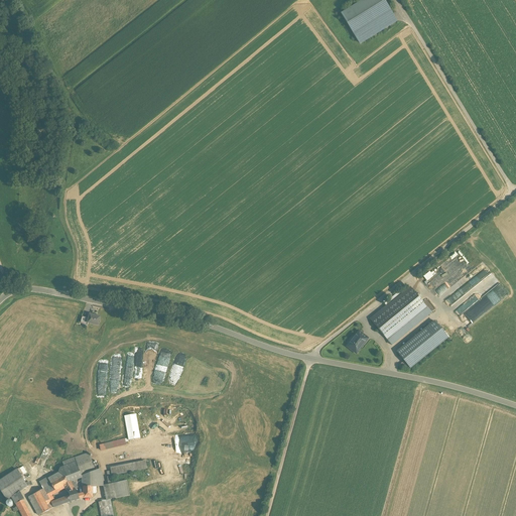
[(361,43),(397,22),(384,0),(366,0),(343,13),(361,43)]
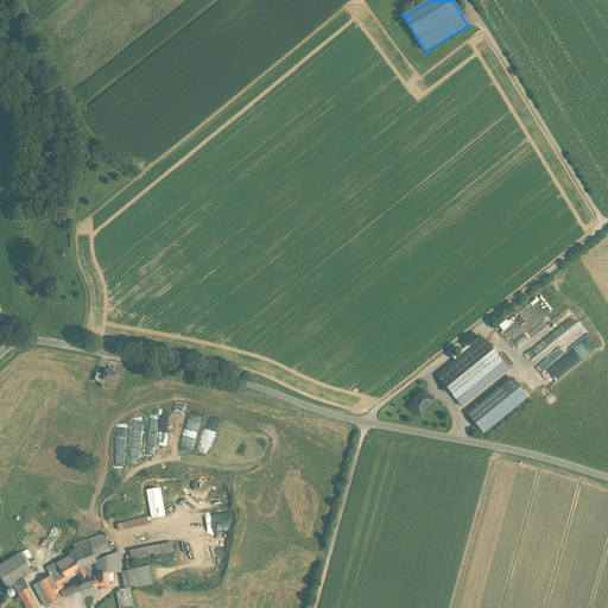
[(187,280),(194,278),(181,251),(175,254),(187,280)]
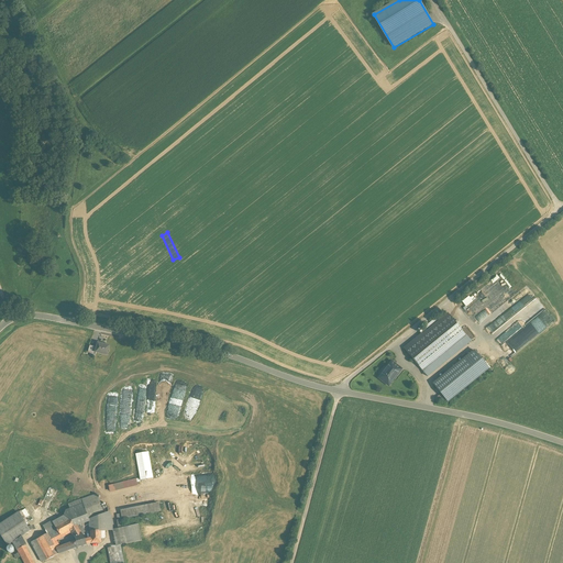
[(467,306),(472,311),(478,306),(474,300),(467,306)]
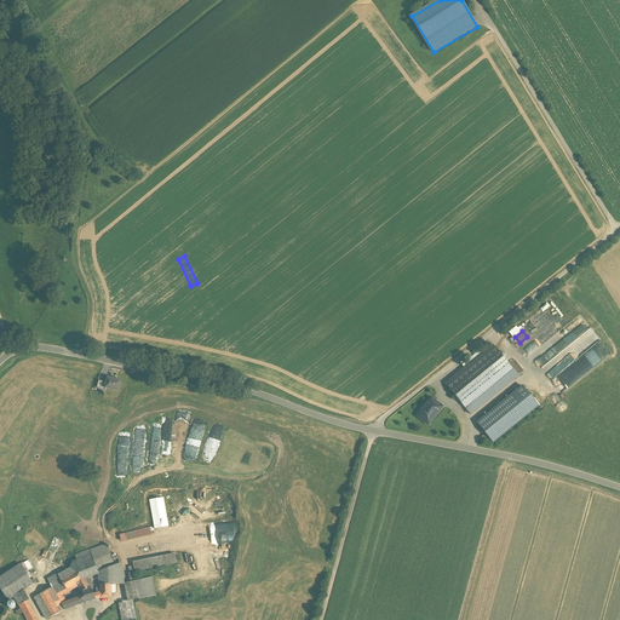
[(583,357),(591,369),(610,355),(602,343),(583,357)]
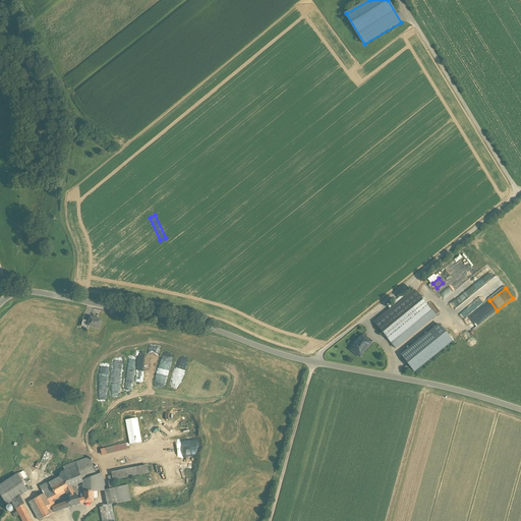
[(414,290),(391,309),(390,309),(373,323),(391,343),(430,310),(414,290)]
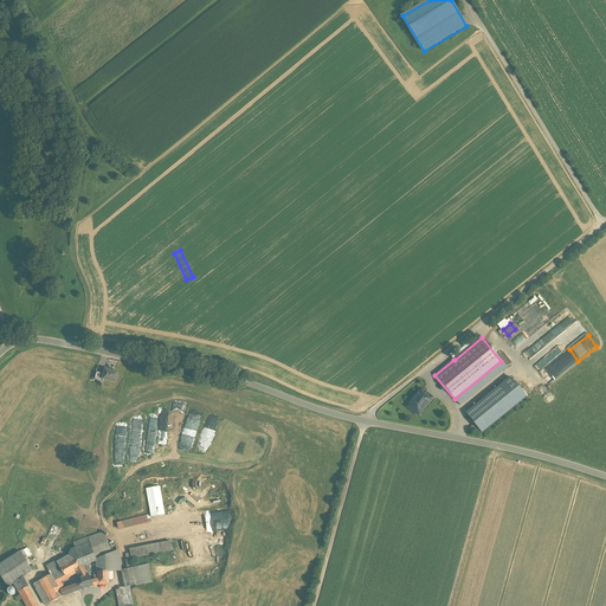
[(542,355),(545,362),(547,361),(547,365),(552,363),(550,359),(553,359),(550,353),(542,355)]
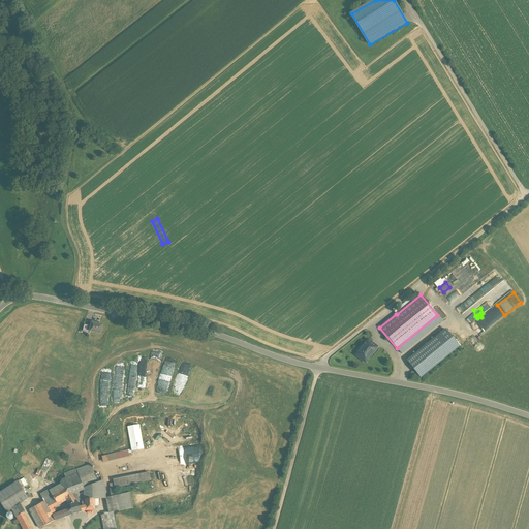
[(471,315),(463,321),(467,327),(475,320),(471,315)]
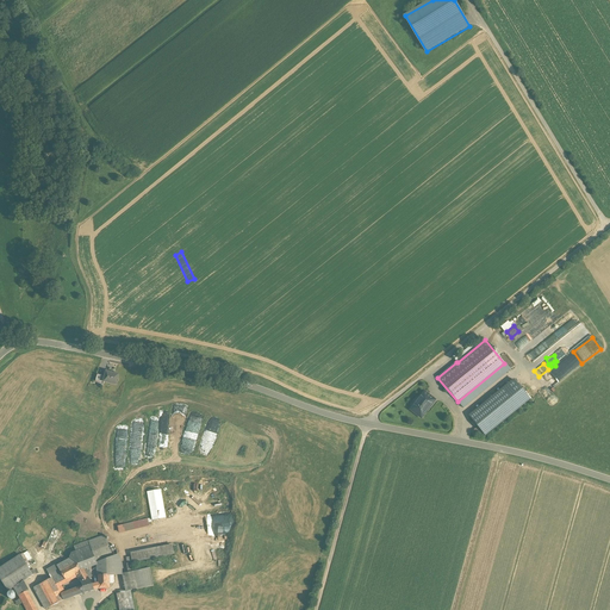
[(118,374),(106,372),(105,377),(104,381),(116,385),(118,374)]
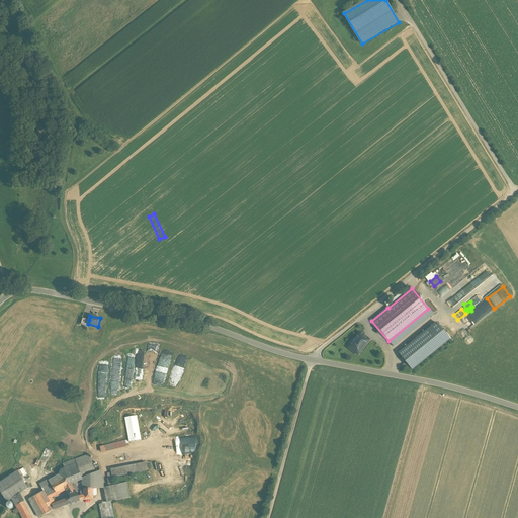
[(436,323),(399,353),(412,370),(449,339),(436,323)]
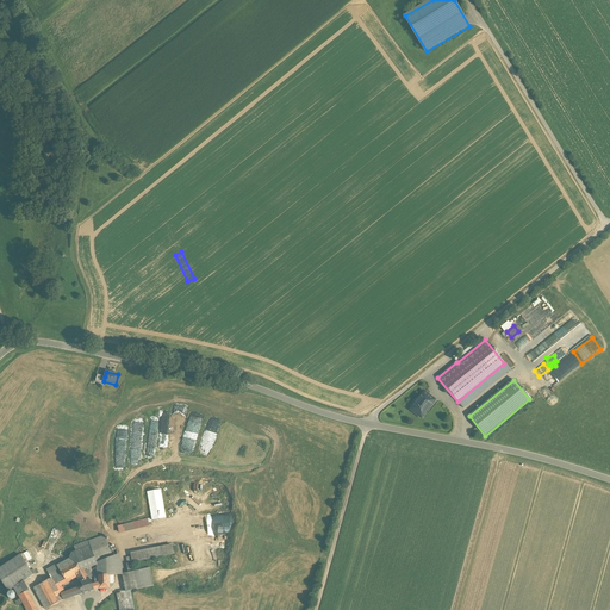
[(424,392),(412,408),(412,411),(419,417),(423,416),(435,400),(424,392)]
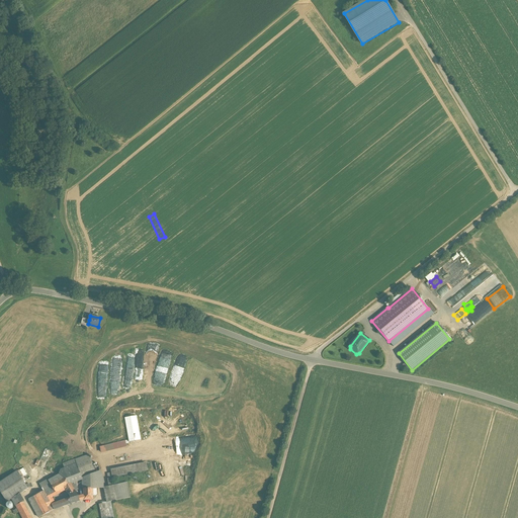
[(124,418),(130,442),(141,440),(136,416),(124,418)]
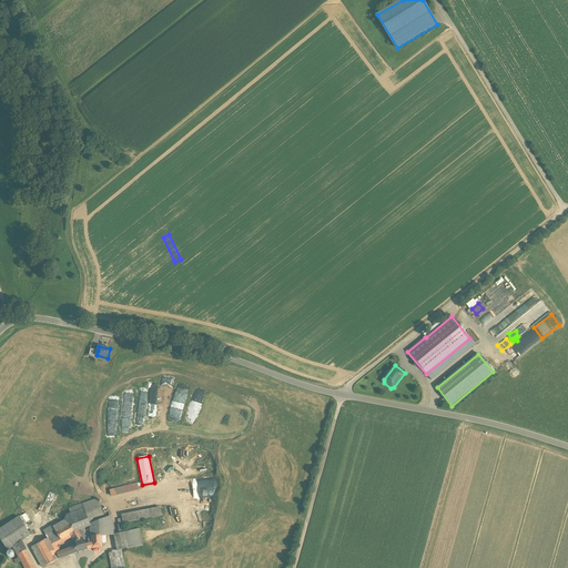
[(140,490),(138,483),(110,489),(111,496),(140,490)]
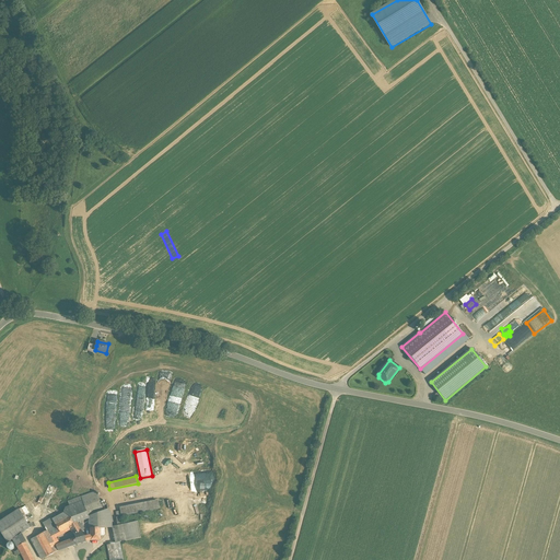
[(81,497),(68,502),(70,506),(66,509),(65,513),(69,516),(71,518),(73,524),(77,523),(80,521),(89,517),(104,511),(96,491),(81,497)]
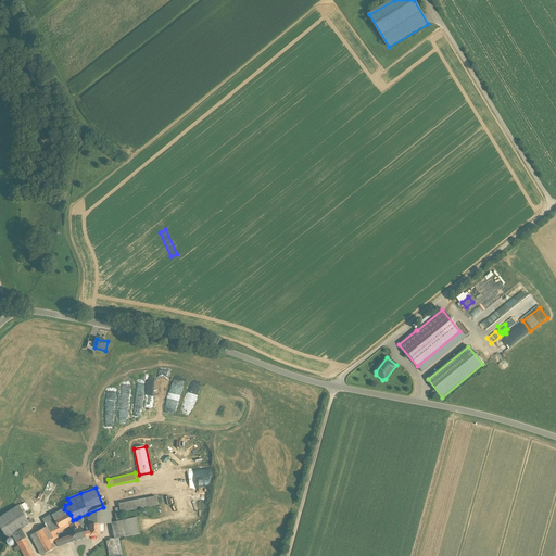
[(156,496),(121,505),(121,507),(122,514),(158,505),(156,496)]
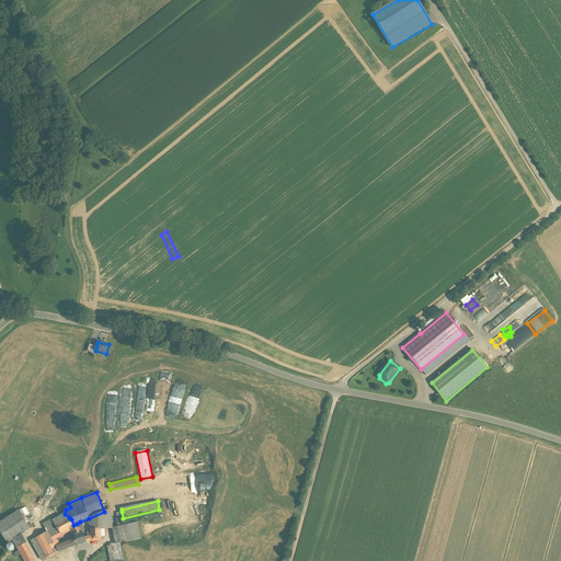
[(20,511),(23,517),(30,514),(25,507),(20,511)]
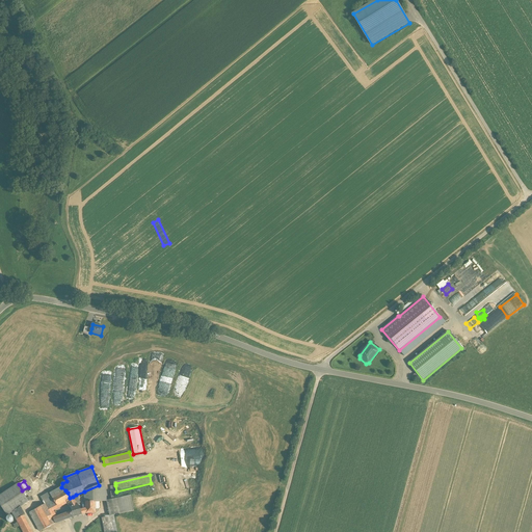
[(18,484),(0,495),(0,504),(7,515),(12,512),(19,508),(29,502),(18,484)]
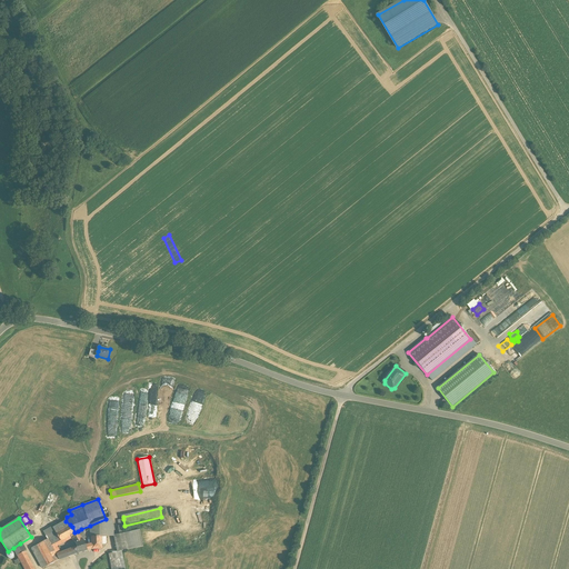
[(110,518),(90,526),(90,537),(92,537),(102,537),(107,537),(108,537),(113,537),(112,525),(110,518)]
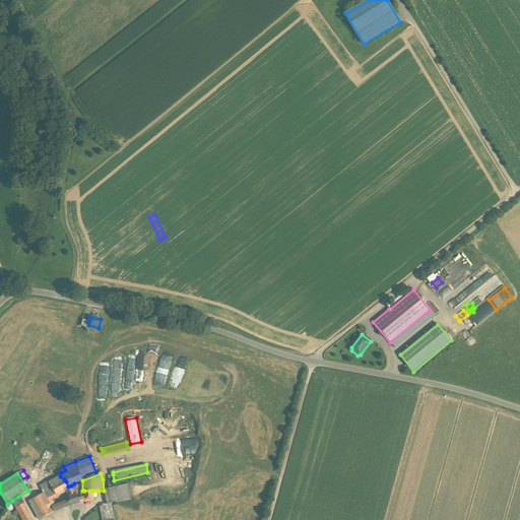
[(64,479),(60,476),(49,482),(52,488),(52,489),(56,495),(65,490),(68,497),(75,493),(71,485),(68,486),(66,481),(64,479)]
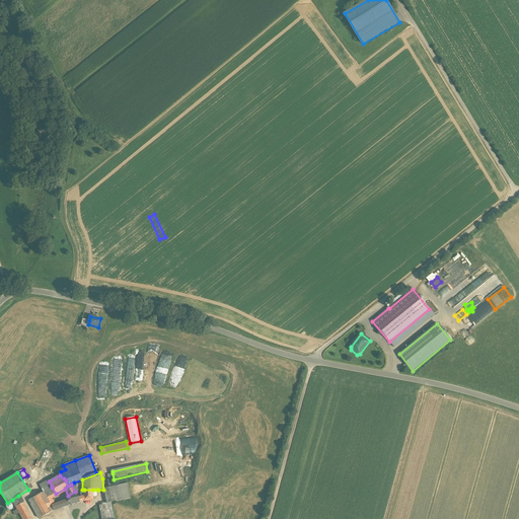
[(44,492),(52,488),(49,482),(41,487),(44,492)]
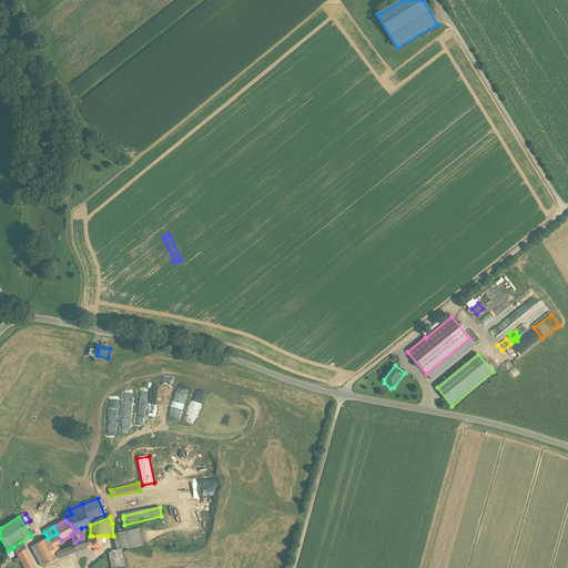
[(140,529),(125,533),(129,549),(143,546),(140,529)]
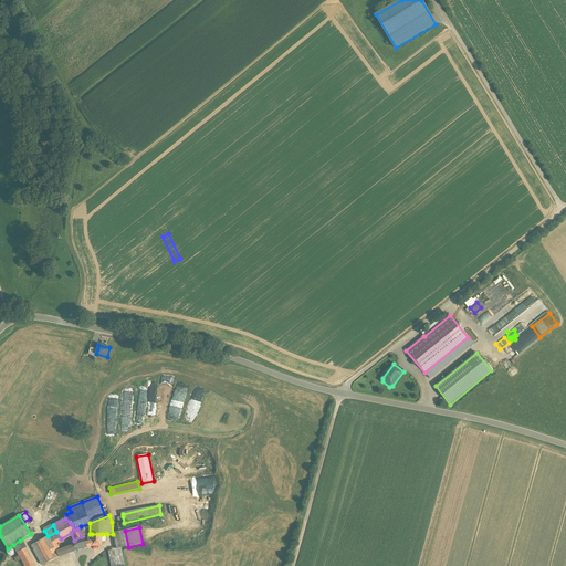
[(119,532),(114,533),(117,549),(122,548),(128,547),(125,531),(119,532)]
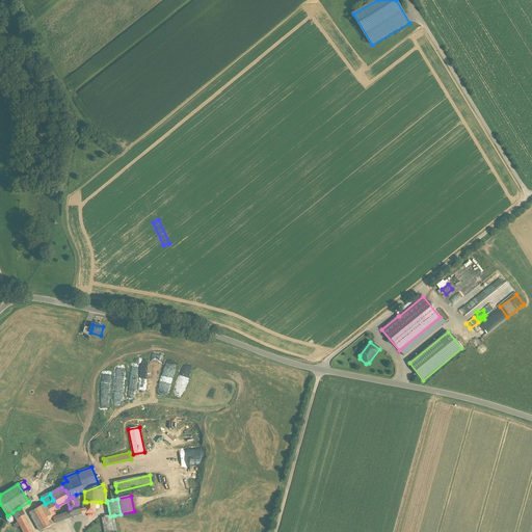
[(45,504),(34,510),(45,529),(55,524),(53,520),(57,517),(52,508),(57,506),(53,500),(45,504)]
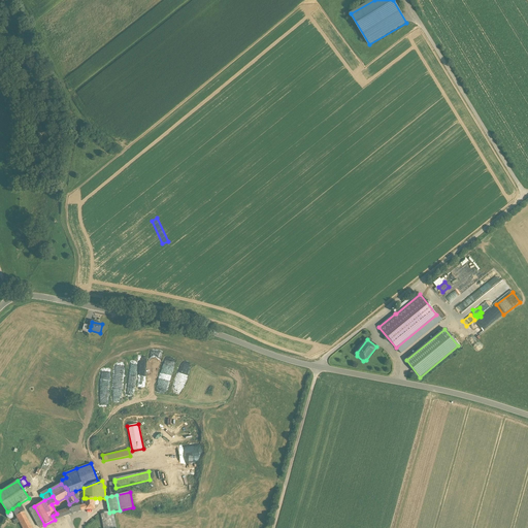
[(95,498),(86,498),(86,504),(80,506),(81,510),(86,509),(95,509),(95,505),(95,498)]
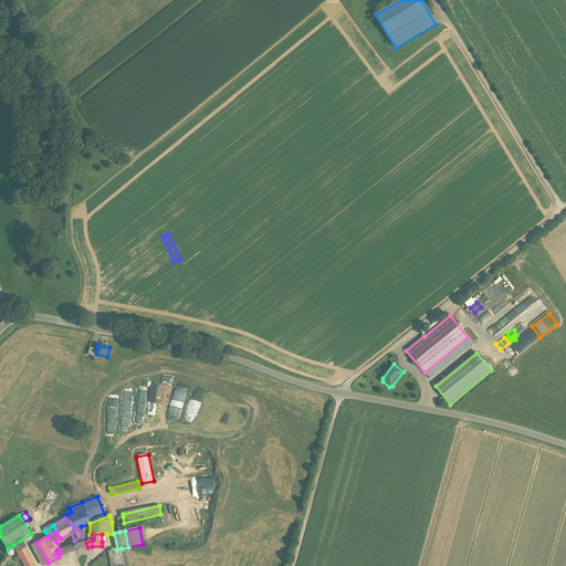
[(77,545),(73,547),(72,546),(69,548),(70,553),(77,551),(87,547),(86,543),(85,542),(83,536),(82,536),(74,541),(77,545)]
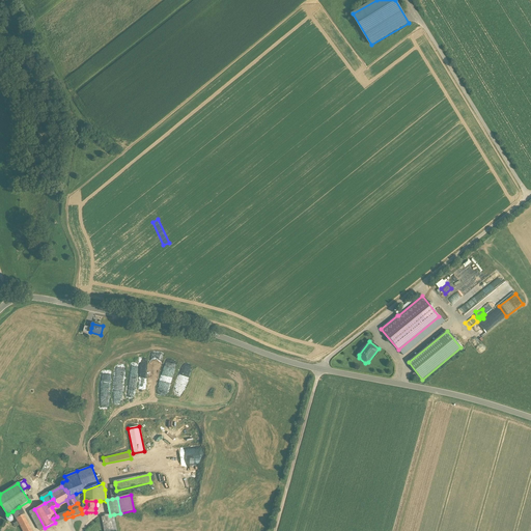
[(16,519),(23,514),(19,507),(12,511),(16,519)]
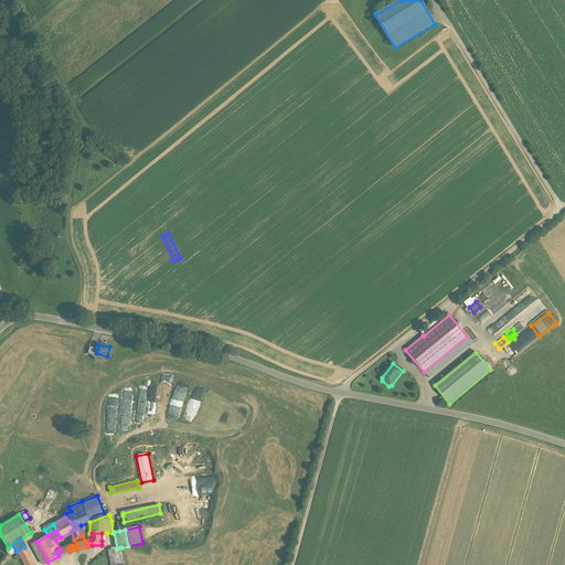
[(48,562),(36,542),(32,544),(42,564),(48,562)]
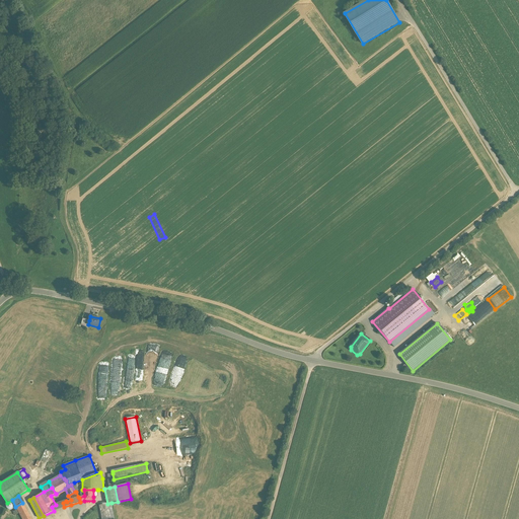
[(31,518),(22,503),(15,507),(21,518),(31,518)]
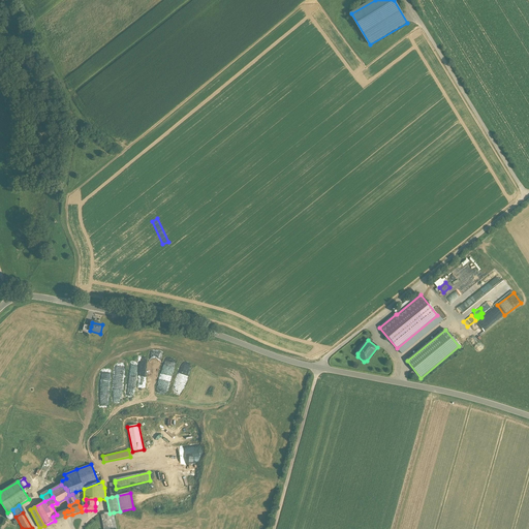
[(57,515),(53,517),(55,521),(62,518),(60,512),(57,515)]
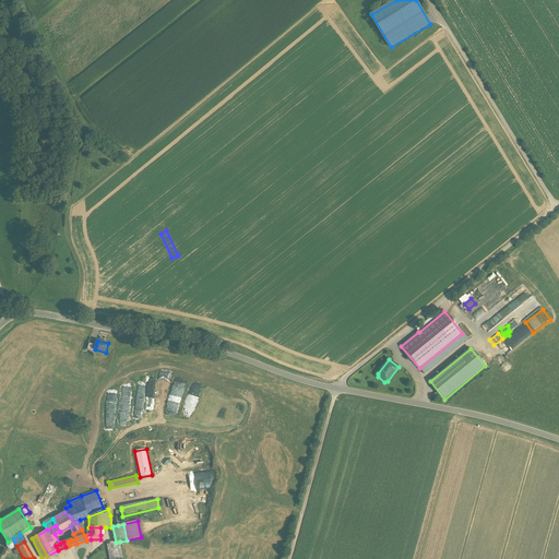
[(116,543),(107,544),(109,558),(122,558),(120,542),(116,543)]
